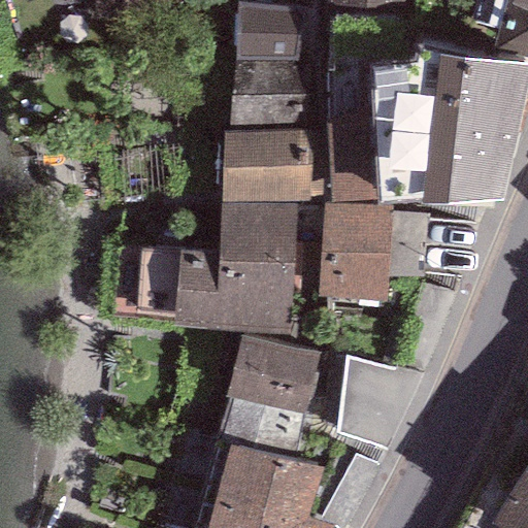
[(93,0),(97,18),(175,2),(174,0),(93,0)]
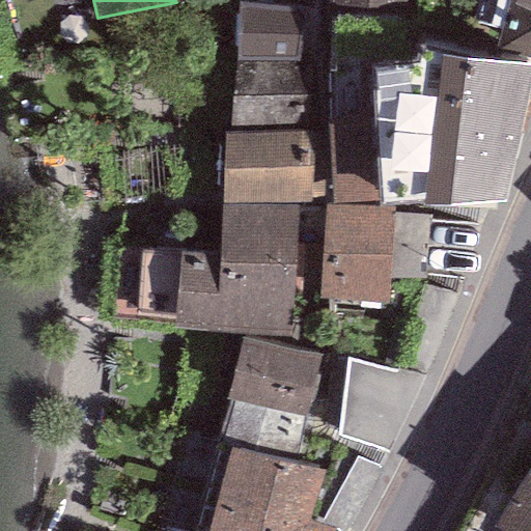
[(406,0),(329,0),(330,9),(406,10),(406,0)]
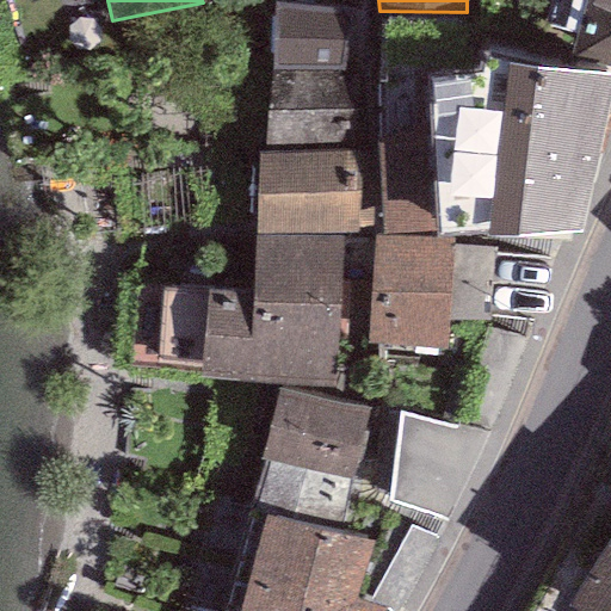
[(610,0),(549,0),(545,24),(576,36),(569,55),(610,65),(610,0)]
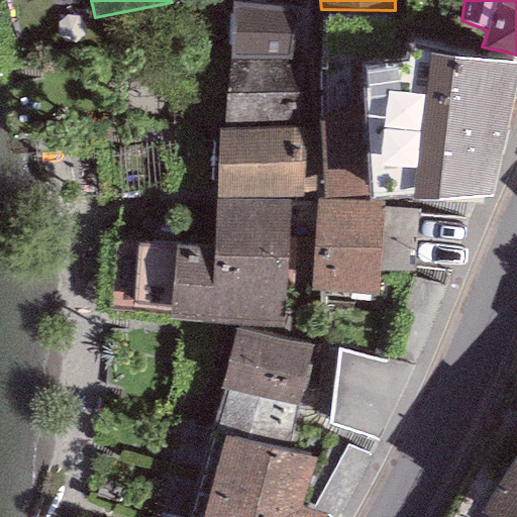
[(296,8),(232,2),(230,59),(292,59),(296,8)]
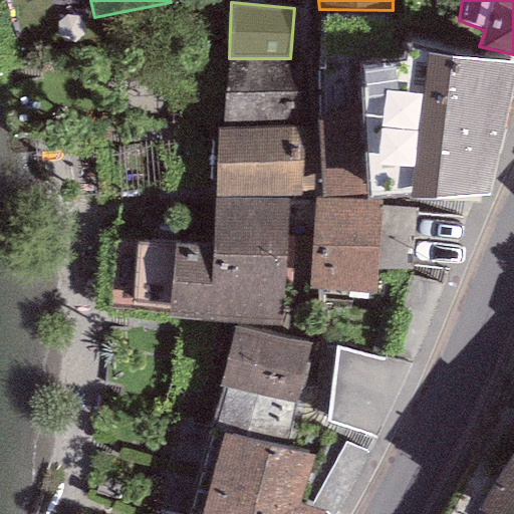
[(405,64),(361,68),(363,120),(366,194),(366,199),(409,198),(489,195),(513,84),(513,64),(405,49),(405,64)]
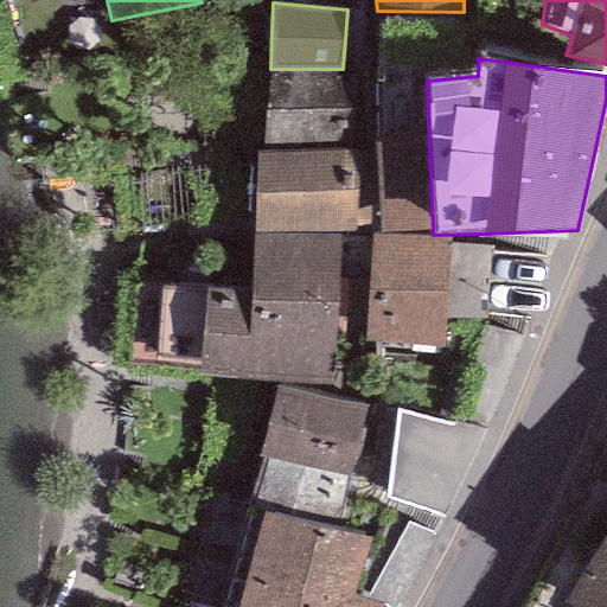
[(349,72),(269,71),(262,146),(351,142),(349,72)]
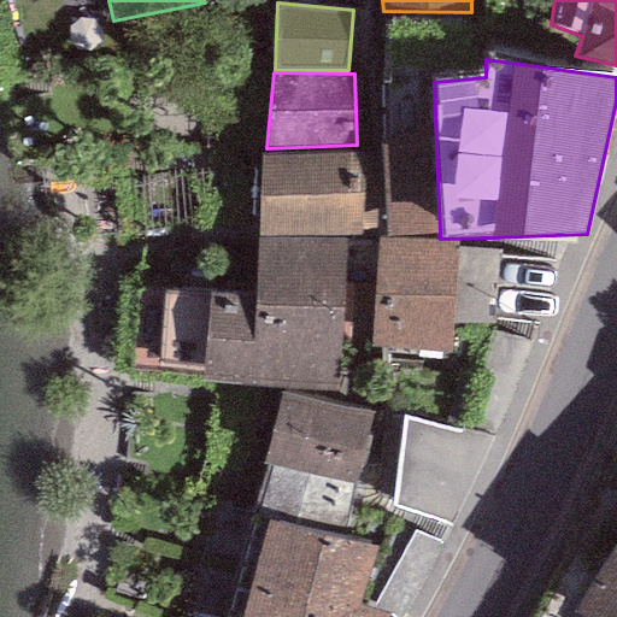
[(436,145),(382,145),(387,236),(440,233),(436,145)]
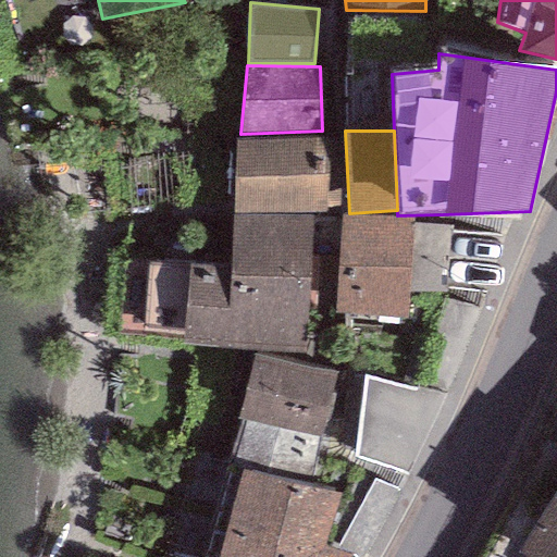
[(234,139),(233,212),(324,214),(326,138),(234,139)]
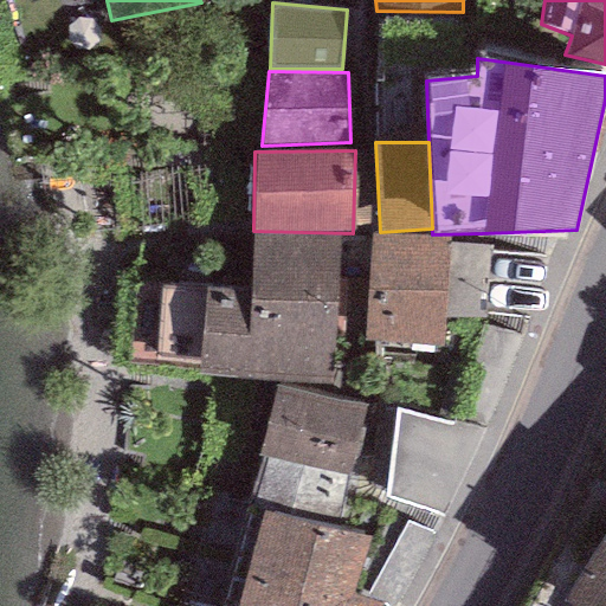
[(449,239),(371,233),(361,339),(442,346),(444,316),(449,244),(449,239)]
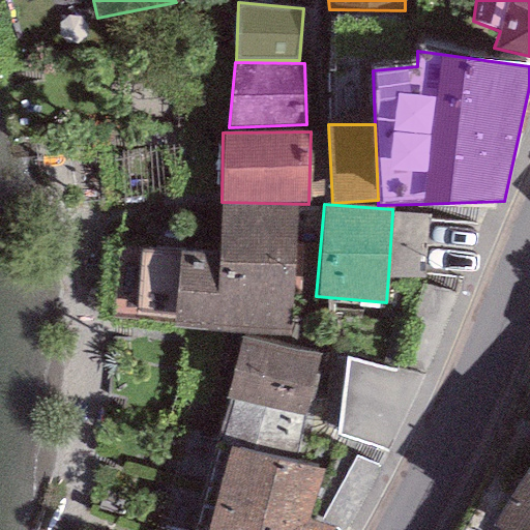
[(219,249),(140,247),(138,317),(174,318),(173,330),(292,334),(295,210),(221,208),(219,249)]
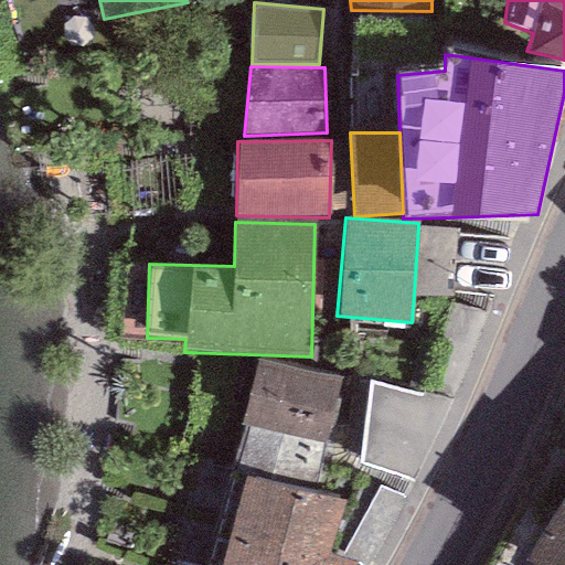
[(454,230),(418,227),(414,295),(449,297),(454,230)]
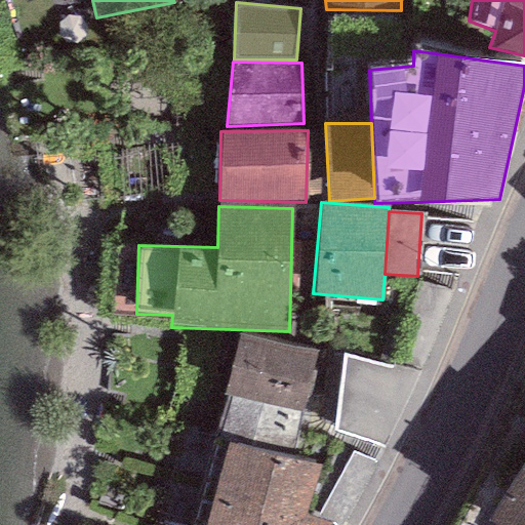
[(264,403),(278,342),(238,333),(225,395),(229,396),(264,403)]
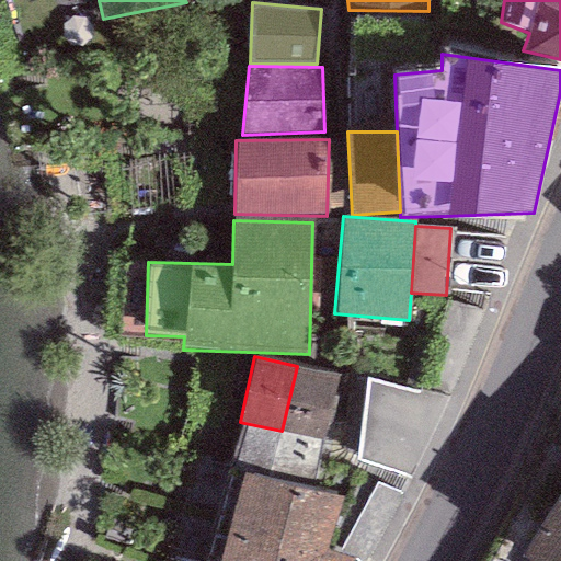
[(339,375),(297,366),(282,431),(321,439),(324,441),(339,375)]
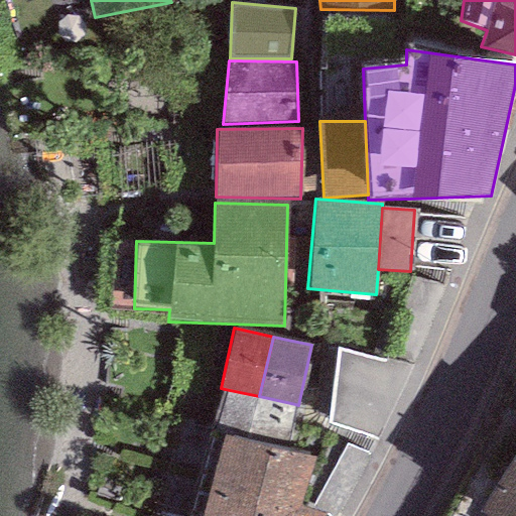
[(259,396),(225,389),(215,428),(287,442),(295,404),(259,396)]
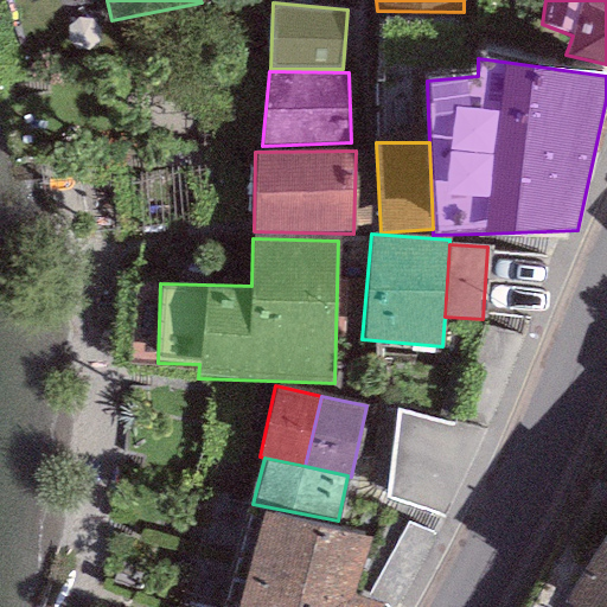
[(371,538),(263,512),(236,606),(379,606),(382,604),(355,595),(371,538)]
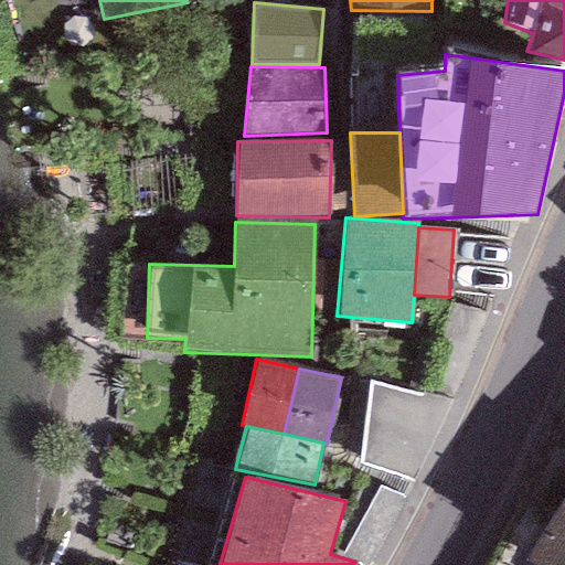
[(564,564),(564,497),(523,562),(528,564),(564,564)]
